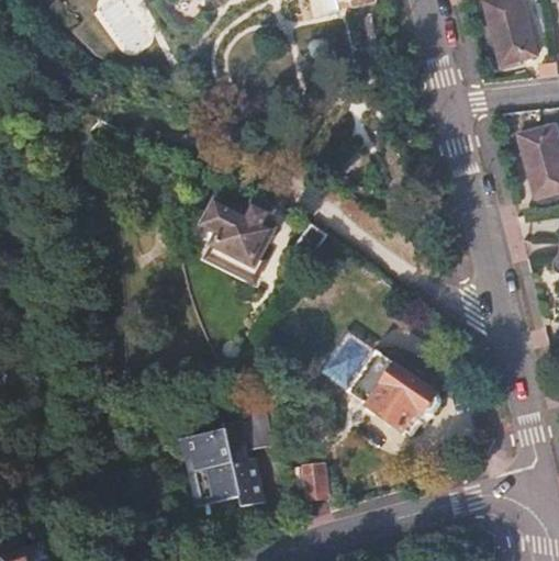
[(316,0),(321,13),(334,10),(331,0),(316,0)]
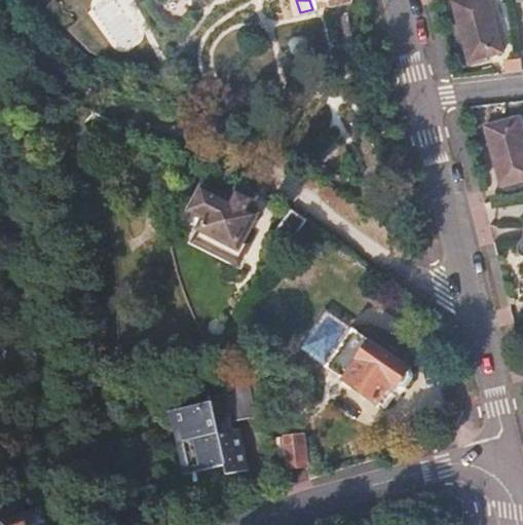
[(484,0),(454,0),(453,0),(450,1),(463,54),(463,61),(498,50),(495,47),(484,0)]
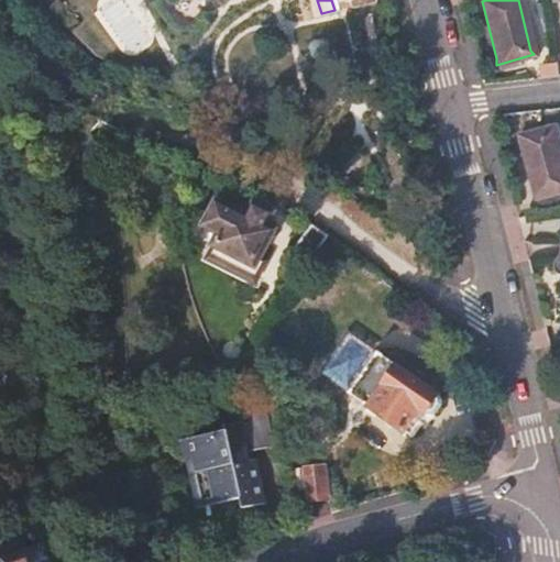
[(531,200),(534,201),(559,194),(559,156),(553,132),(555,128),(556,125),(515,135),(516,139),(518,139),(534,195),(531,200)]
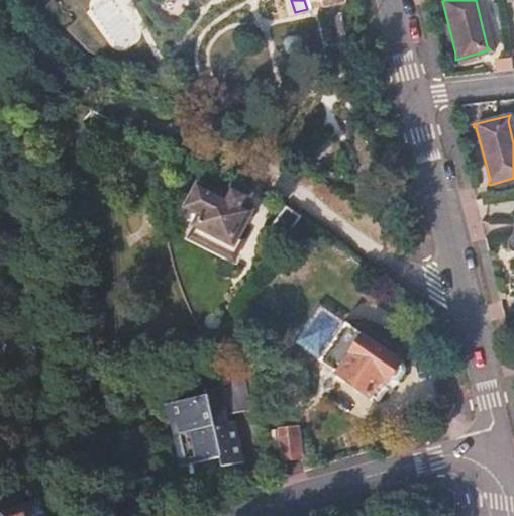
[(513,178),(490,185),(493,197),(513,191),(513,178)]
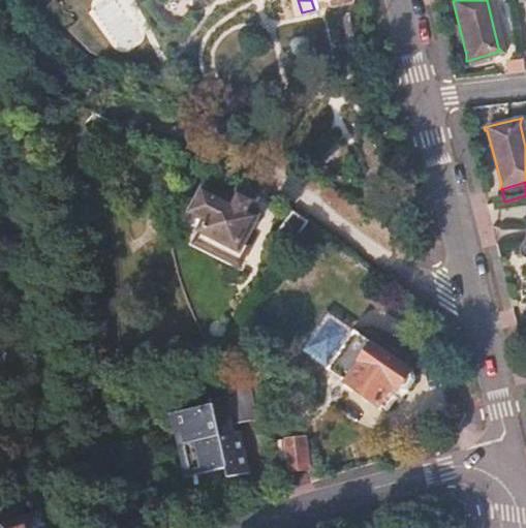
[(216,198),(197,231),(235,251),(252,218),(216,198)]
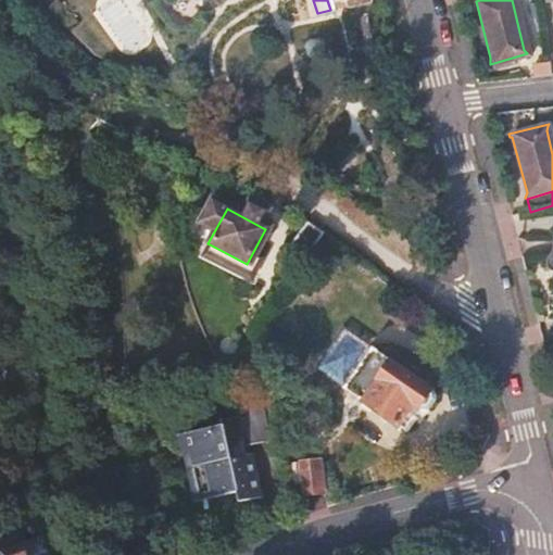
[(321,235),(304,223),(288,247),(303,257),(321,235)]
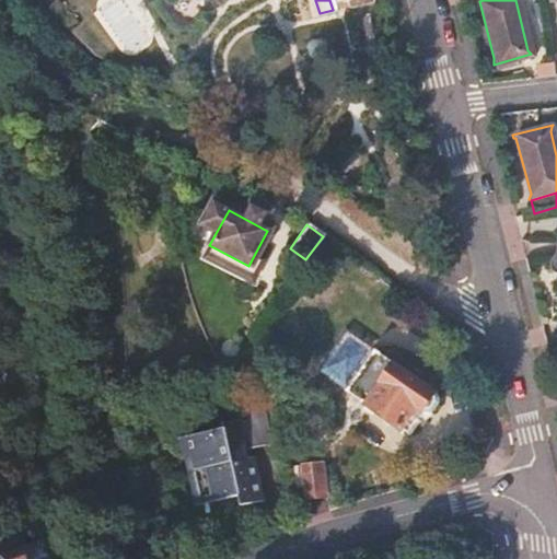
[(556,235),(555,235),(555,240),(550,241),(552,247),(549,252),(547,263),(549,272),(555,275),(556,278),(556,279),(553,283),(556,302),(556,235)]
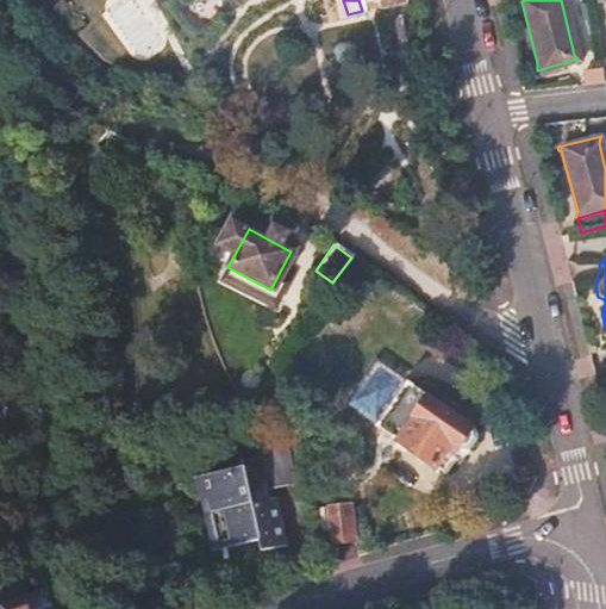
[(407,379),(382,360),(351,401),(376,421),(407,379)]
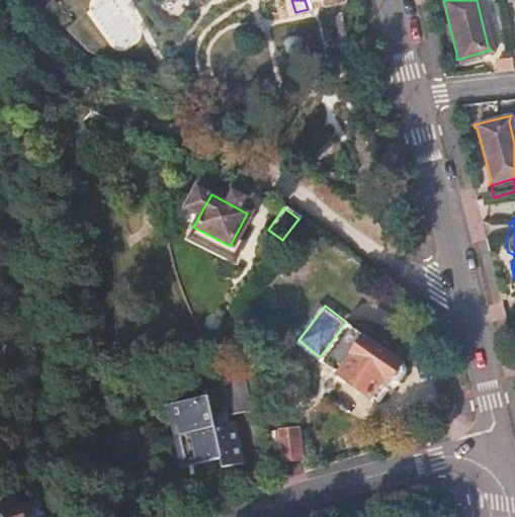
[(402,363),(346,322),(320,357),(368,396),(382,376),(388,380),(390,377),(394,379),(402,370),(399,366),(402,363)]
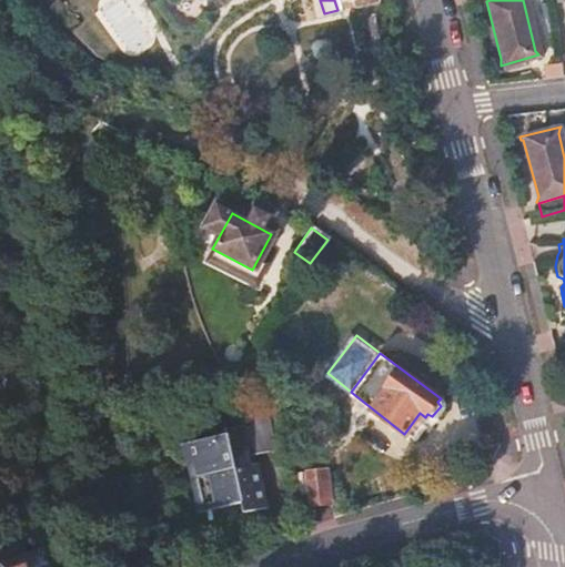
[(270,414),(243,418),(244,426),(220,428),(221,438),(189,443),(201,510),(243,503),(244,508),(270,504),(263,462),(250,463),(250,455),(275,451),(270,414)]
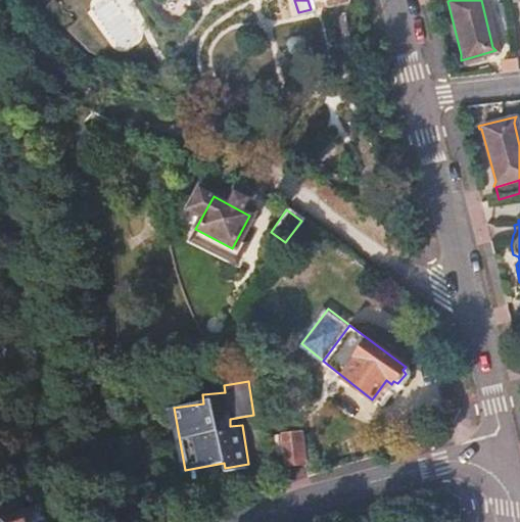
[(268,440),(273,471),(302,464),(297,433),(268,440)]
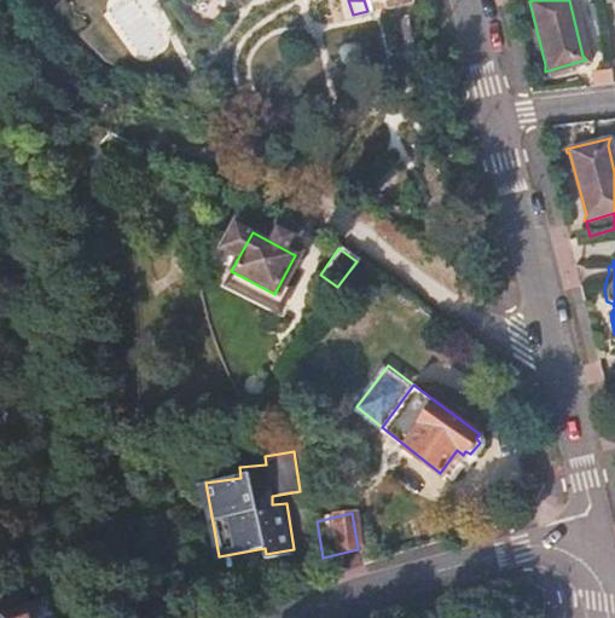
[(34,617),(53,611),(48,595),(0,612),(0,617),(34,617)]
